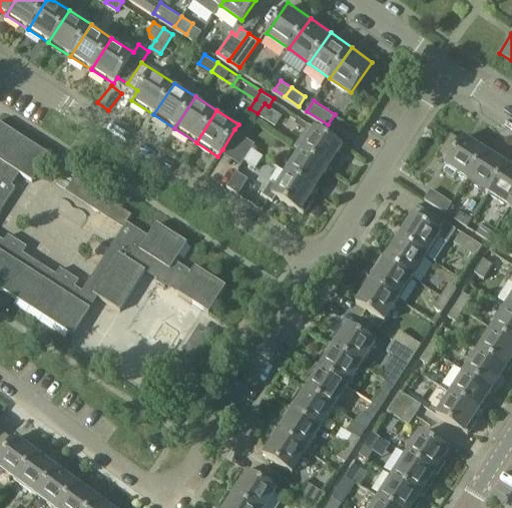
[(50,152),(0,119),(0,285),(73,333),(90,306),(86,303),(94,291),(120,308),(147,265),(160,274),(156,279),(165,285),(169,279),(181,287),(178,291),(209,310),(226,284),(195,265),(191,270),(175,259),(187,240),(156,220),(148,233),(126,220),(82,289),(74,284),(78,278),(60,266),(56,272),(23,249),(27,243),(8,231),(4,237),(0,234),(0,208),(15,185),(7,180),(15,167),(33,179),(50,152)]
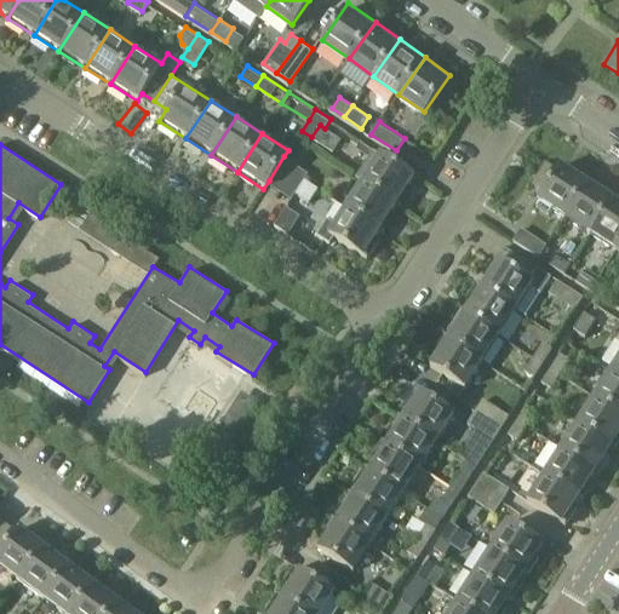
[(364,177),(402,202),(419,177),(380,151),(364,177)]
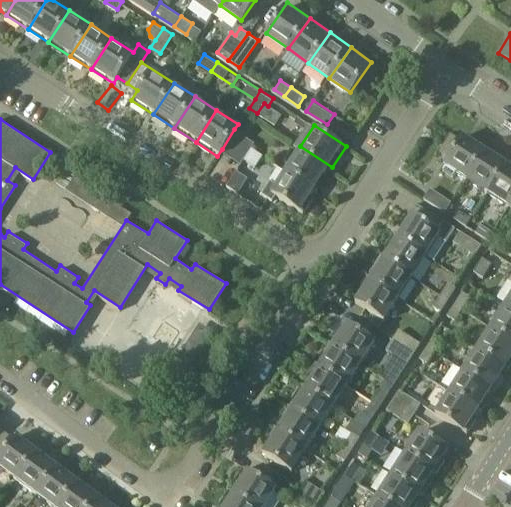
[(231,155),(244,135),(234,129),(222,149),(231,155)]
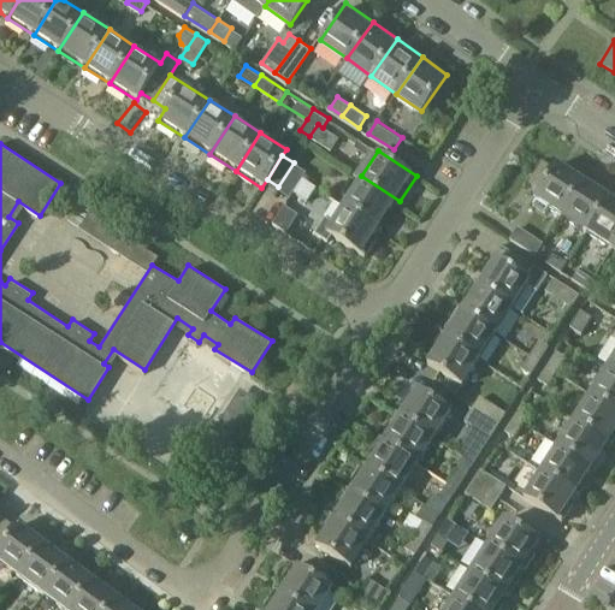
[(562,213),(585,178),(568,167),(557,160),(534,196),(562,213)]
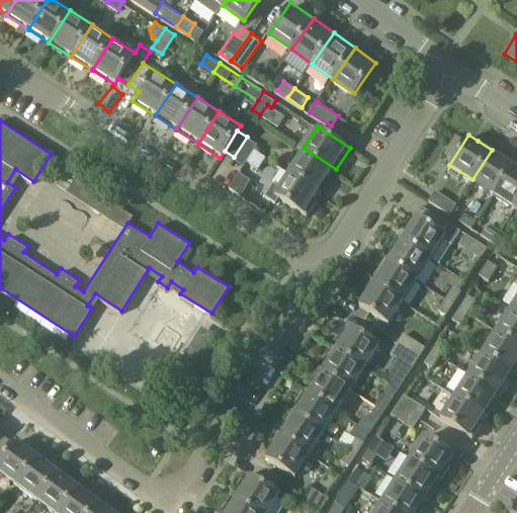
[(265,155),(254,148),(256,143),(247,137),(234,157),(243,164),(247,158),(258,165),(265,155)]
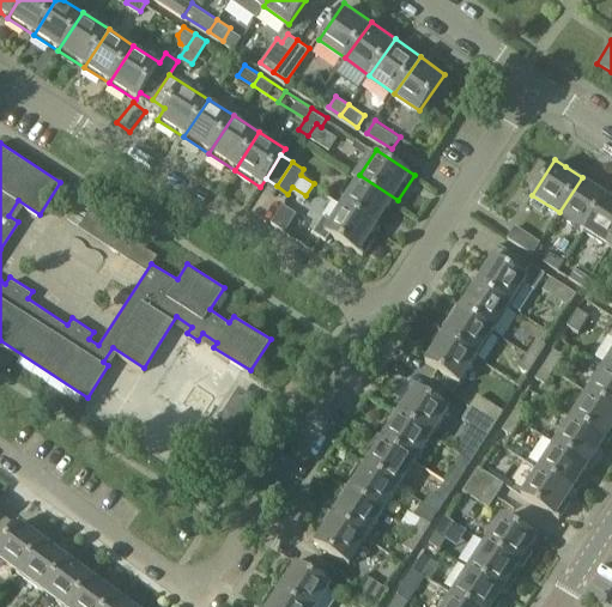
[(380,226),(398,200),(359,175),(341,201),(380,226)]
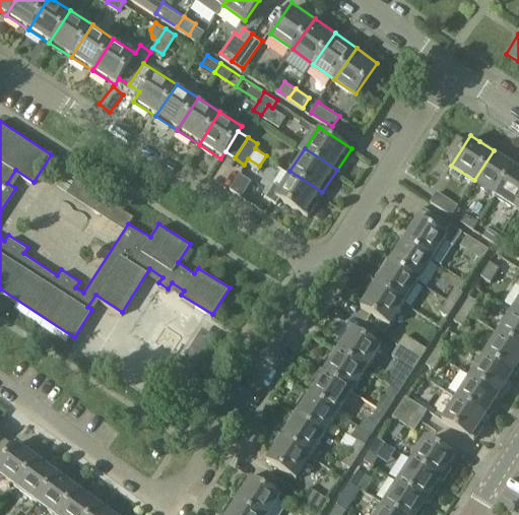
[(496,194),(515,164),(494,150),(474,180),(496,194)]
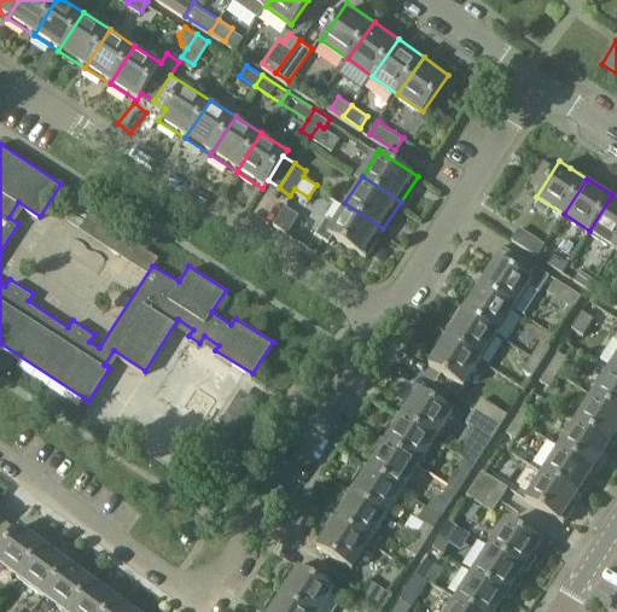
[(615,246),(616,244),(616,197),(612,194),(589,231),(615,246)]
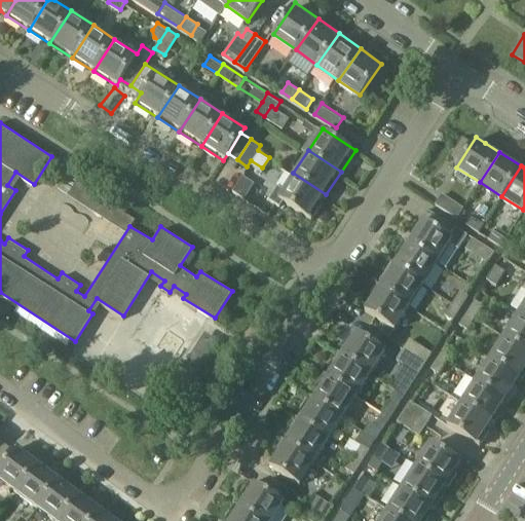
[(280,202),(284,198),(311,217),(326,194),(293,173),(285,187),(278,183),(270,195),(280,202)]
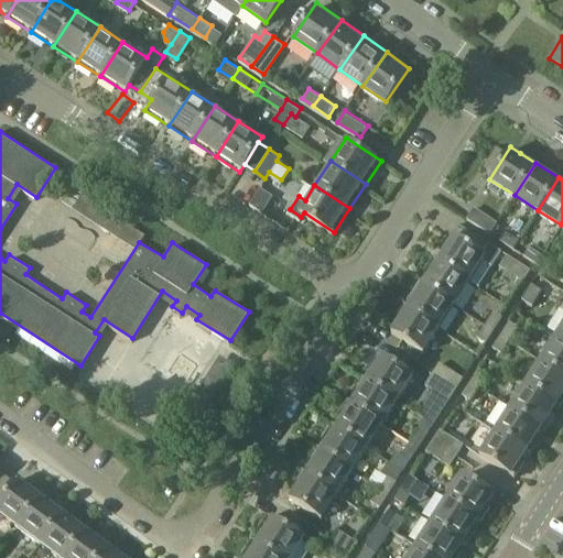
[(490,231),(498,220),(475,205),(468,217),(490,231)]
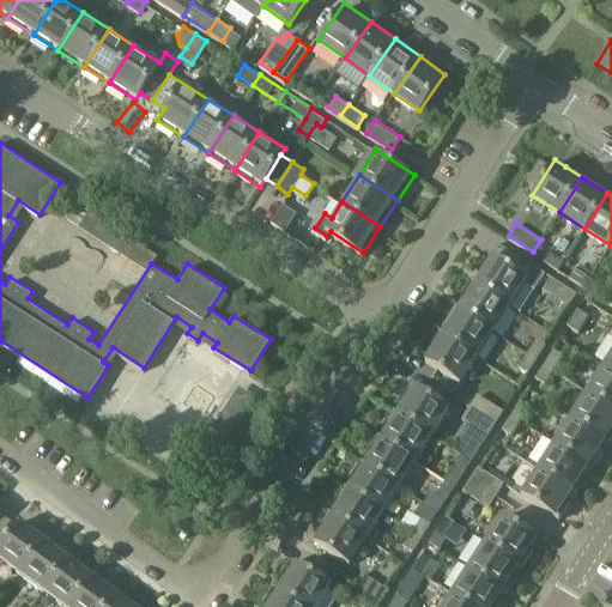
[(558,267),(564,259),(551,250),(545,259),(558,267)]
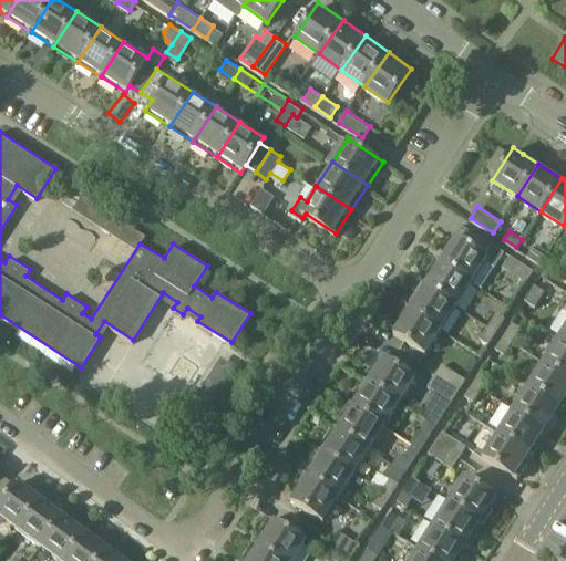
[(439,259),(471,280),(487,255),(455,235),(439,259)]
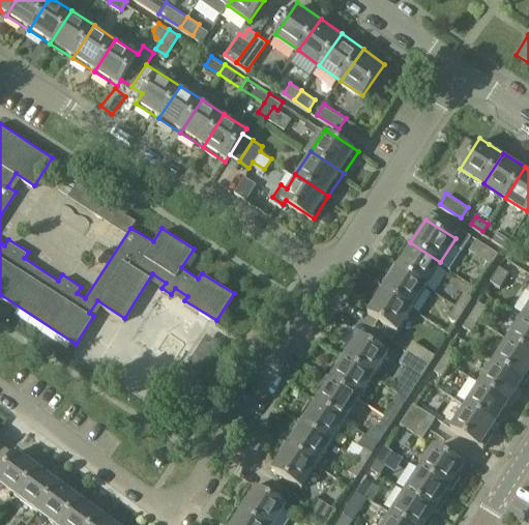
[(505,245),(510,237),(498,230),(493,238),(505,245)]
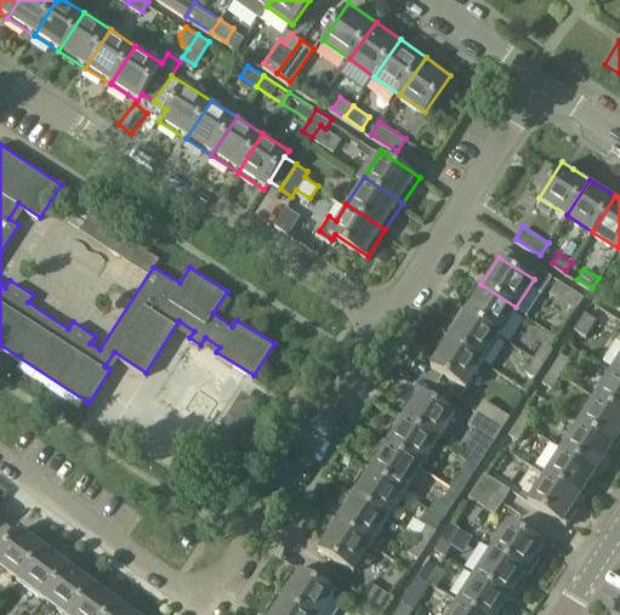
[(576,306),(584,294),(559,278),(551,290),(576,306)]
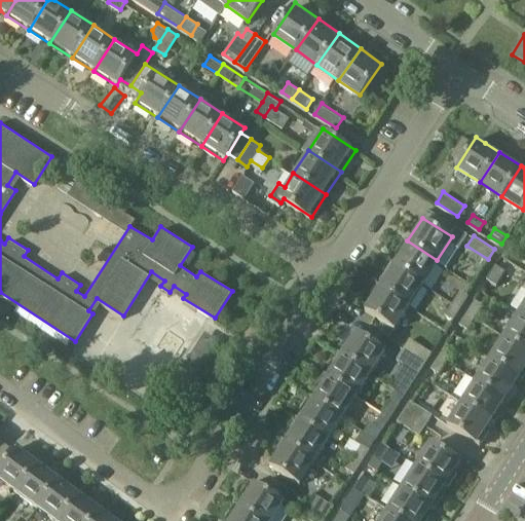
[(507,235),(501,244),(514,252),(519,245),(507,235)]
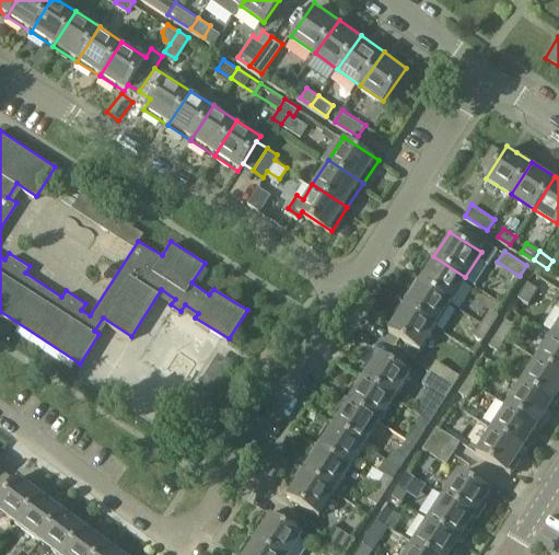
[(451,300),(465,277),(433,256),(424,270),(419,279),(451,300)]
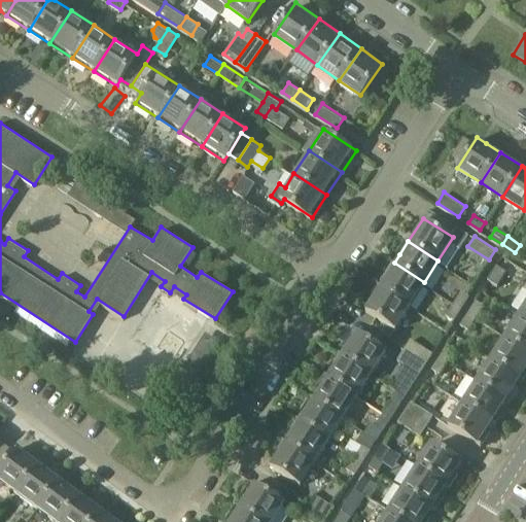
[(410,304),(424,282),(394,263),(380,285),(410,304)]
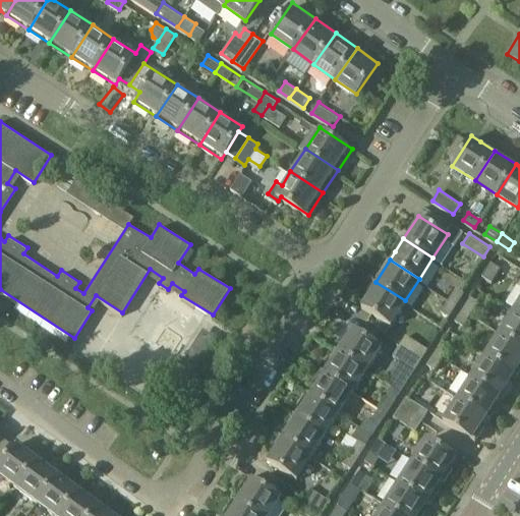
[(492,280),(501,266),(490,260),(481,274),(492,280)]
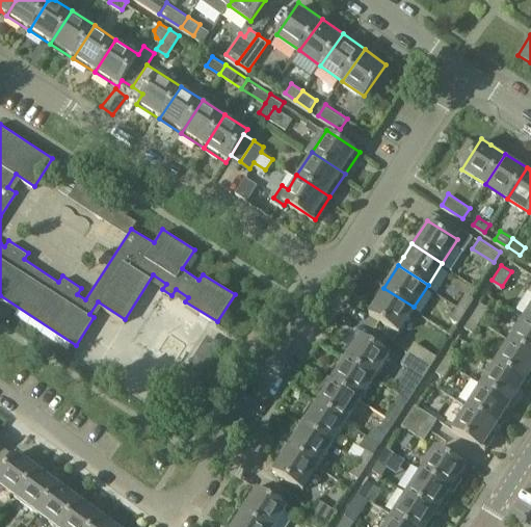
[(398,331),(414,307),(383,288),(369,311),(398,331)]
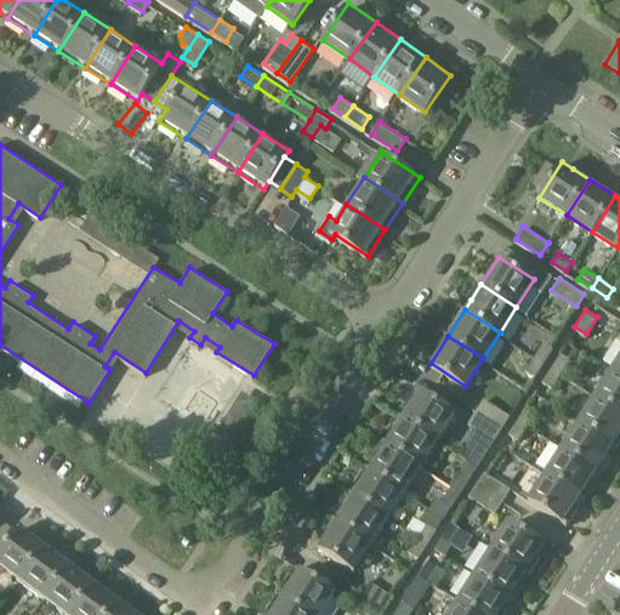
[(535,356),(544,360),(552,347),(545,342),(535,356)]
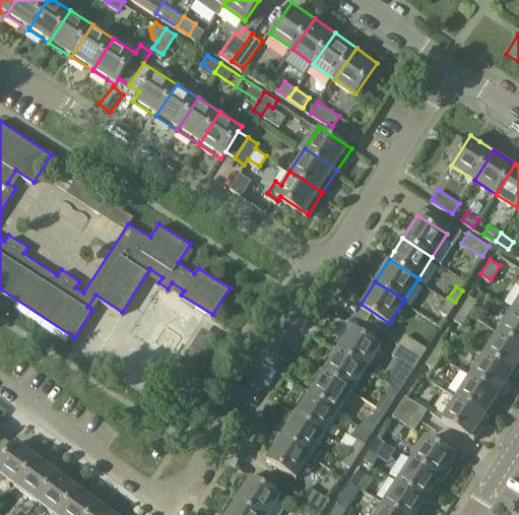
[(461,307),(470,312),(477,301),(468,296),(461,307)]
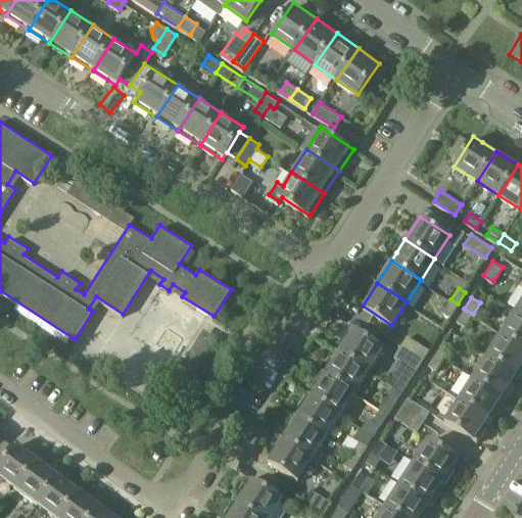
[(451,316),(458,303),(451,299),(443,311),(451,316)]
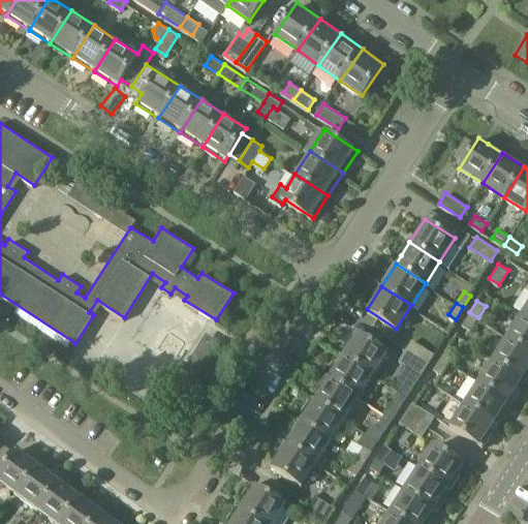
[(471,329),(478,317),(469,312),(462,324),(471,329)]
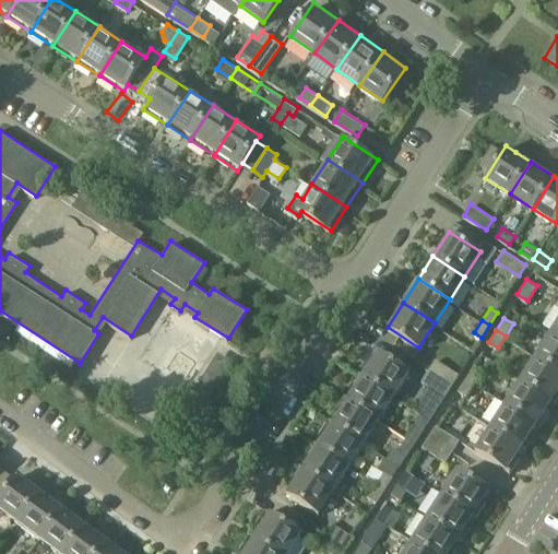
[(557,337),(549,331),(534,355),(557,369),(557,337)]
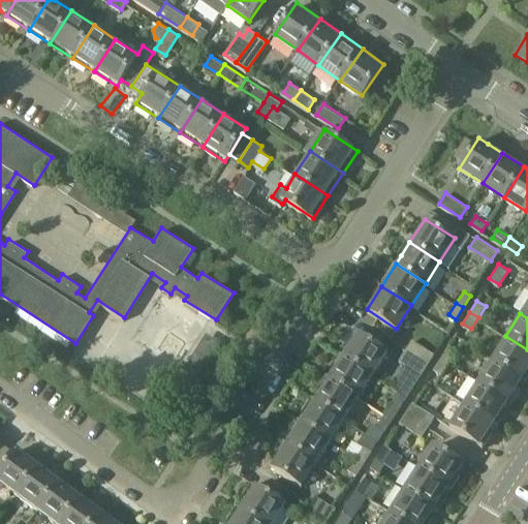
[(342,355),(372,374),(386,350),(358,332),(342,355)]
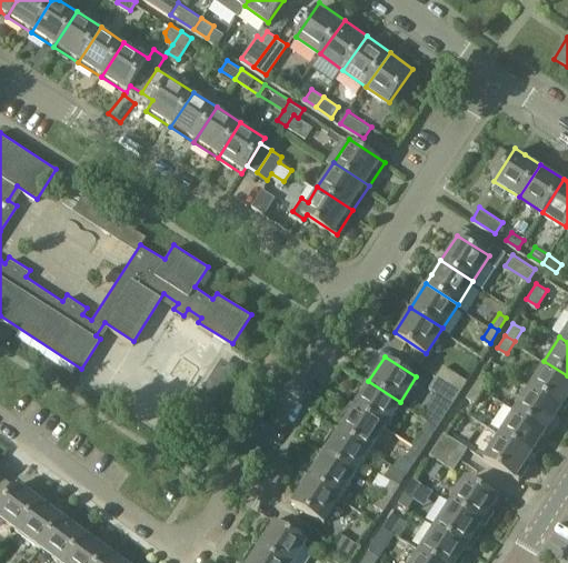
[(561,405),(567,394),(567,375),(544,361),(529,384),(561,405)]
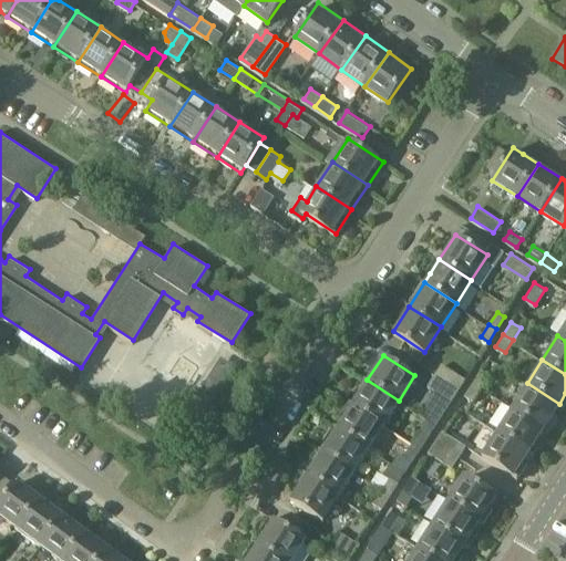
[(435,374),(458,388),(465,376),(443,362),(435,374)]
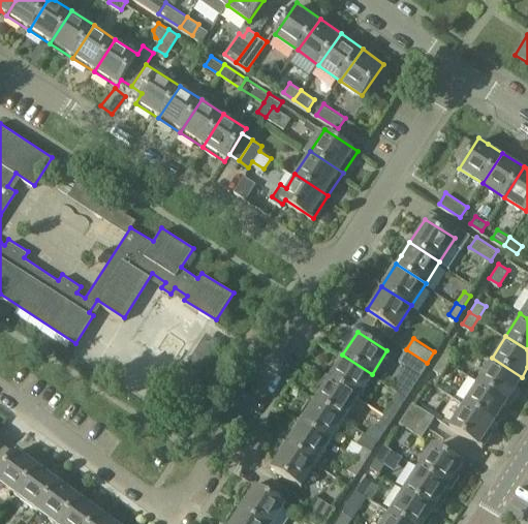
[(441,356),(449,362),(457,348),(448,343),(441,356)]
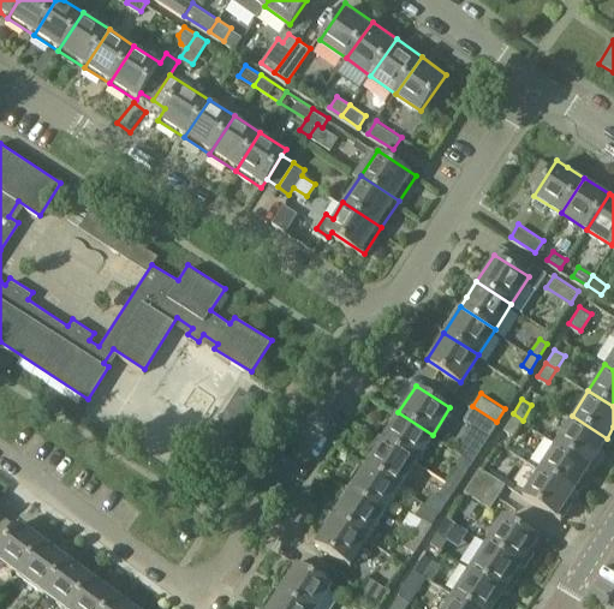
[(490,433),(496,422),(472,406),(465,417),(490,433)]
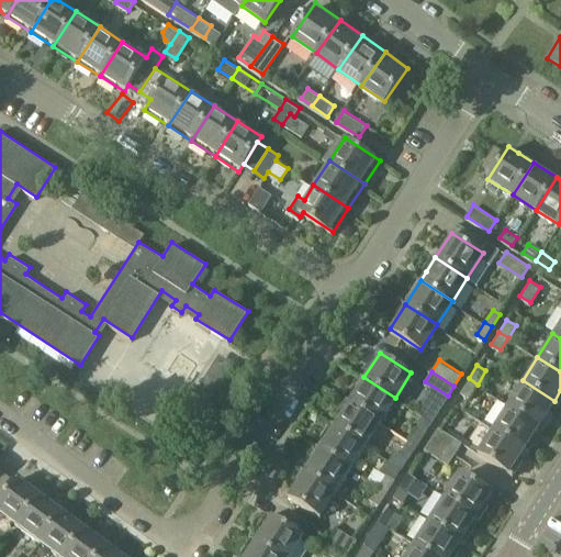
[(380,421),(395,398),(363,377),(348,400),(380,421)]
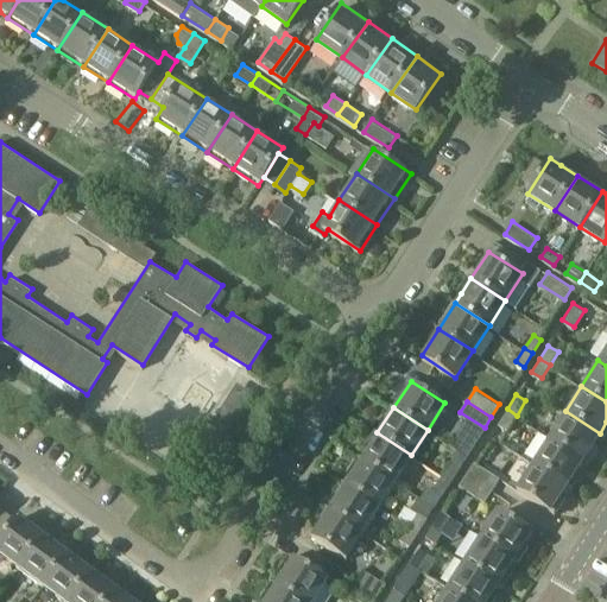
[(509,428),(517,416),(507,409),(499,422),(509,428)]
